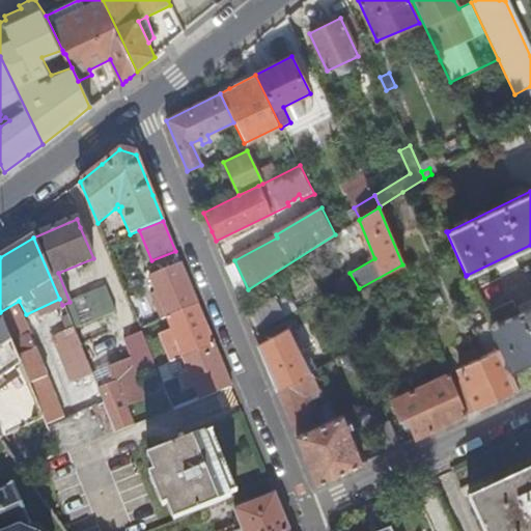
[(161,319),(197,305),(180,263),(167,269),(164,263),(150,269),(152,275),(149,276),(156,294),(150,295),(161,319)]
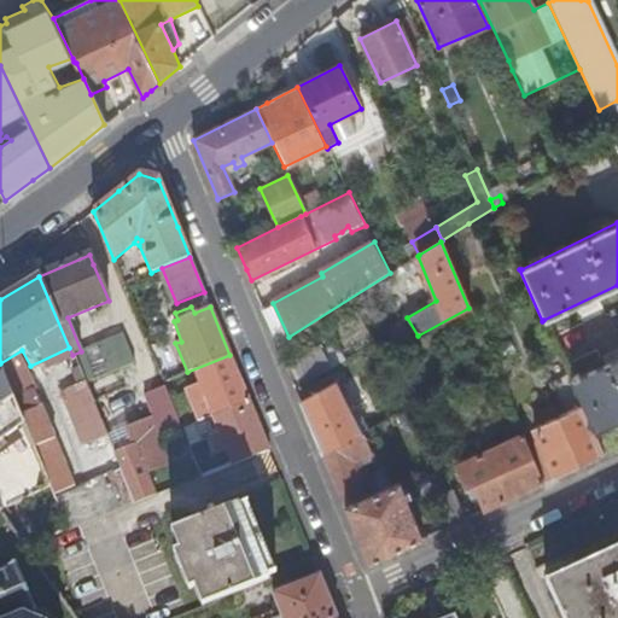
[(85,343),(93,374),(138,362),(129,331),(85,343)]
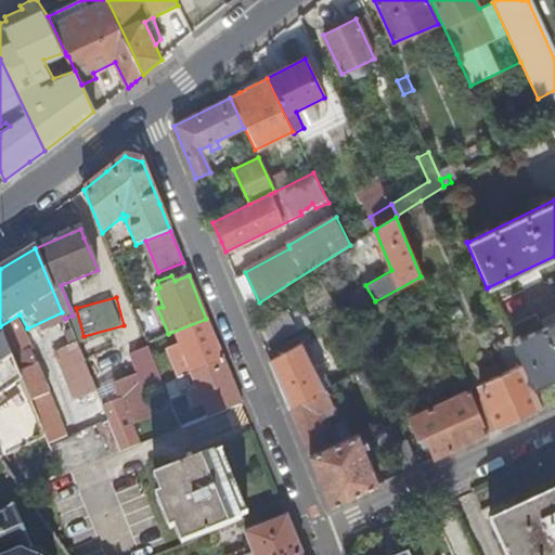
[(269,324),(279,343),(304,328),(293,310),(269,324)]
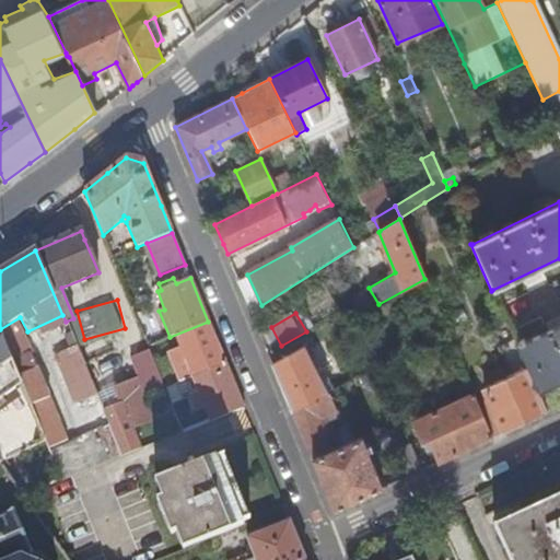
[(187,380),(225,364),(218,346),(216,340),(208,322),(170,337),(163,339),(181,382),(187,380)]
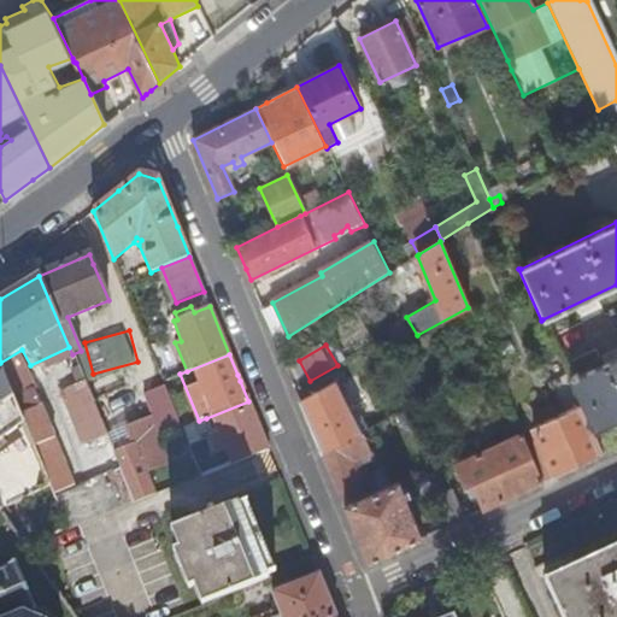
[(616,357),(569,380),(593,432),(616,419),(616,357)]
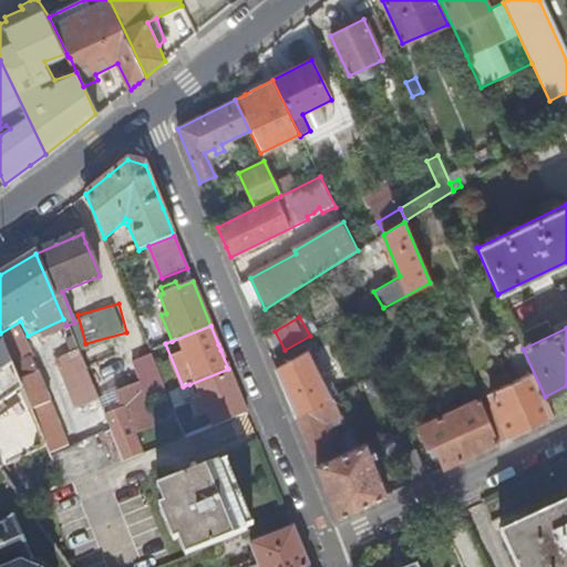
[(0,467),(1,470),(48,451),(48,450),(29,404),(11,361),(0,333),(0,332),(0,467)]
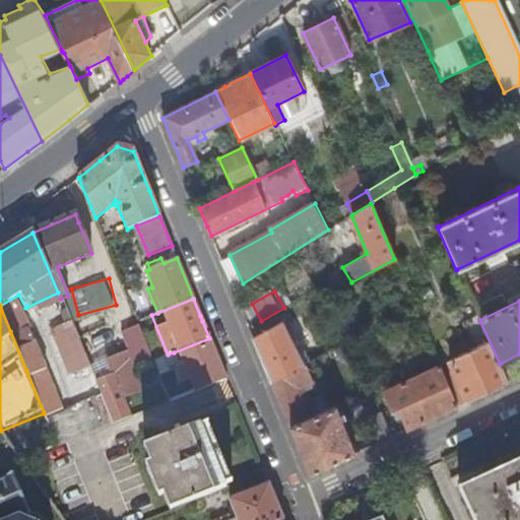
[(74,317),(52,327),(73,374),(95,365),(74,317)]
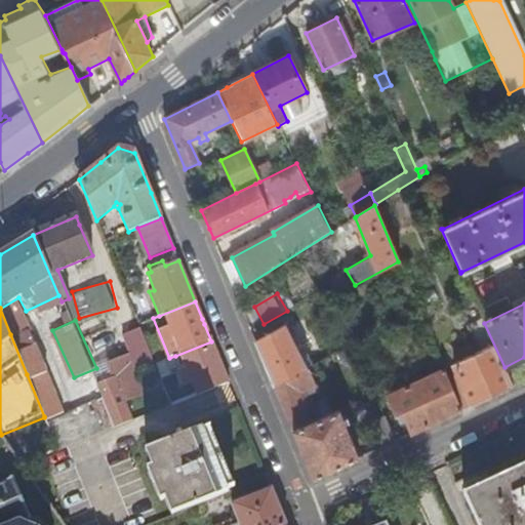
[(494,394),(512,386),(505,367),(484,323),(483,320),(468,326),(480,353),(453,365),(472,405),(494,394)]
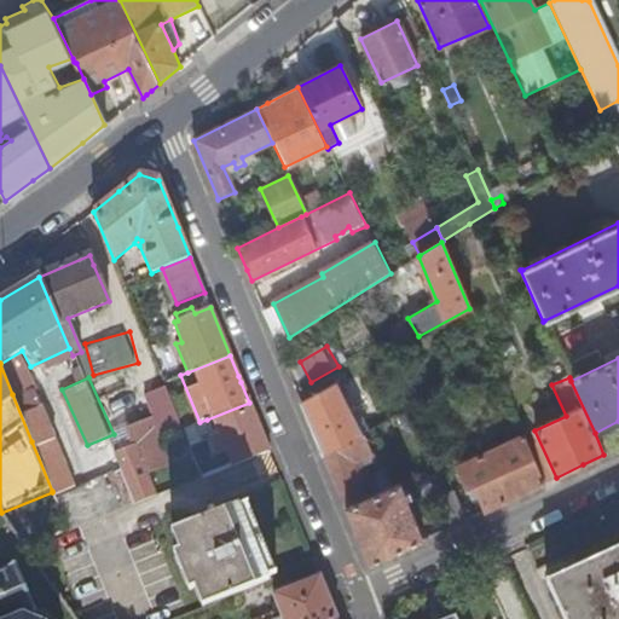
[(336,382),(301,403),(310,423),(323,455),(362,434),(336,382)]
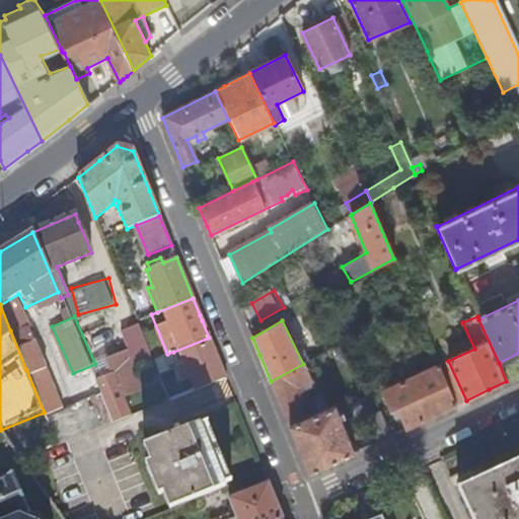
[(26,370),(44,412),(59,404),(26,323),(10,330),(26,370)]
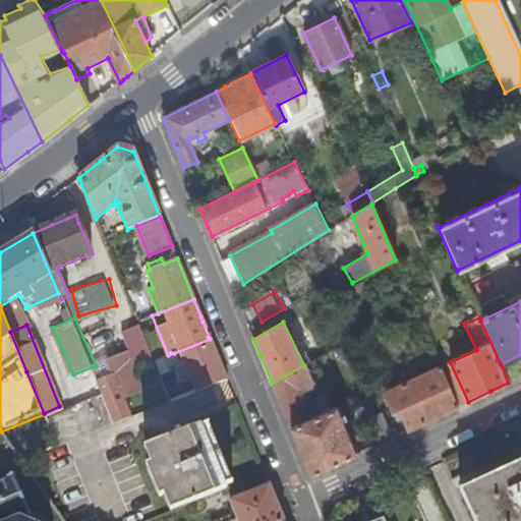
[(122,335),(136,367),(153,360),(138,327),(122,335)]
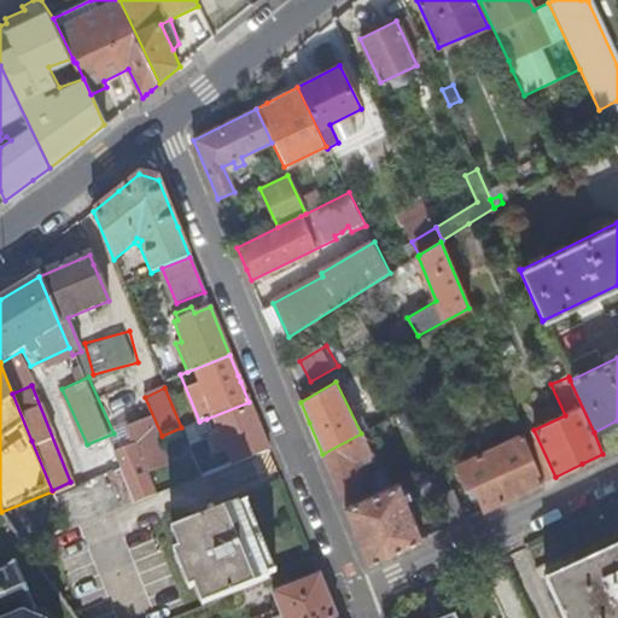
[(226,450),(232,465),(268,450),(257,423),(249,402),(207,419),(220,453),(226,450)]
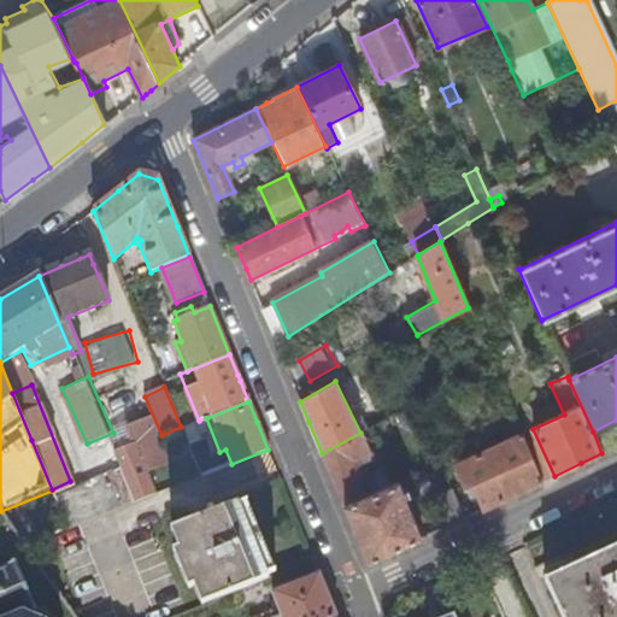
[(199,421),(181,428),(188,446),(206,439),(213,454),(219,452),(206,418),(199,421)]
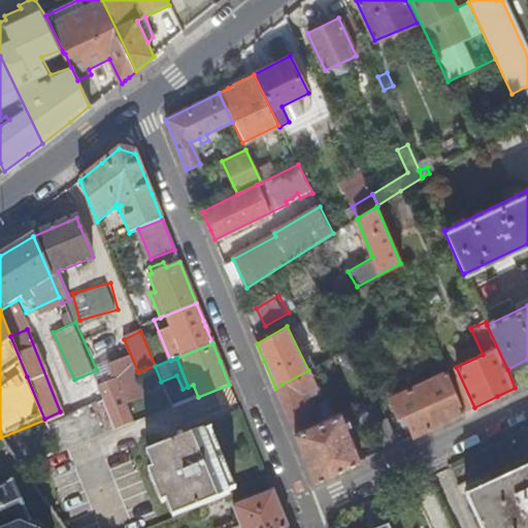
[(308,370),(275,388),(283,405),(294,434),(316,426),(315,425),(303,396),(318,389),(308,370)]
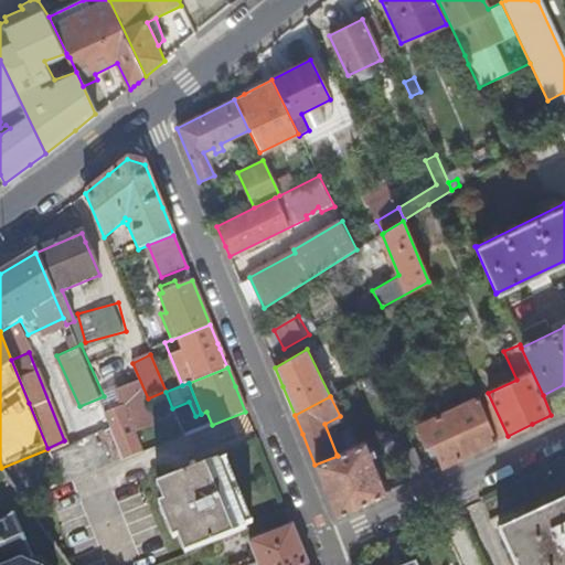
[(464,456),(497,440),(478,397),(416,426),(426,449),(434,446),(444,466),(464,456)]
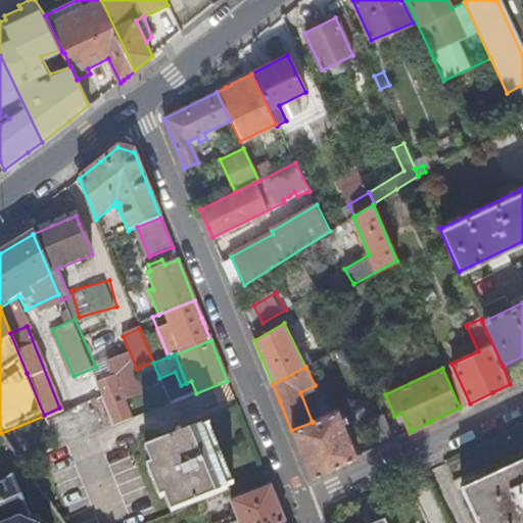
[(103,403),(113,428),(131,421),(123,402),(143,394),(138,382),(117,390),(113,379),(96,385),(101,397),(103,403)]
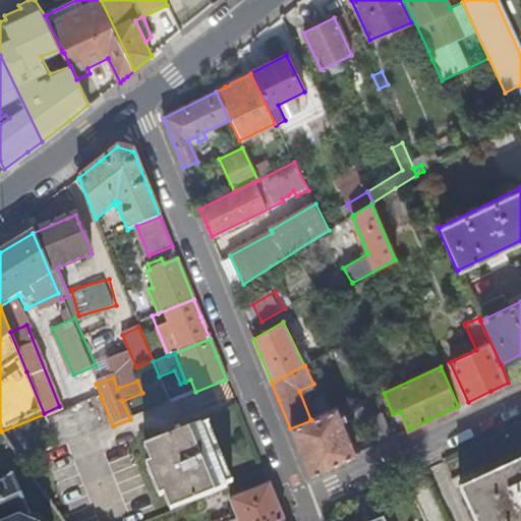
[(46,419),(49,424),(103,402),(101,396),(46,419)]
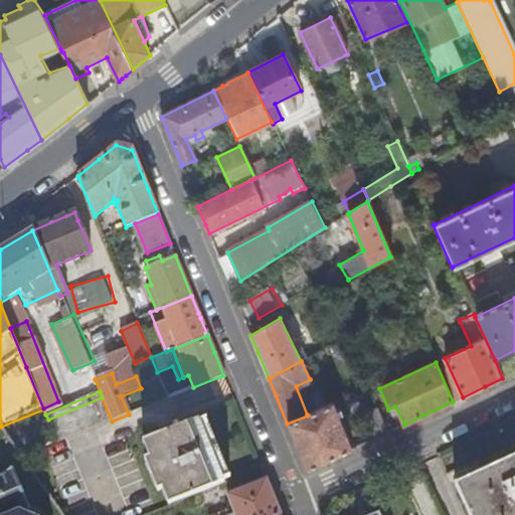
[(48,419),(58,445),(112,421),(102,397),(48,419)]
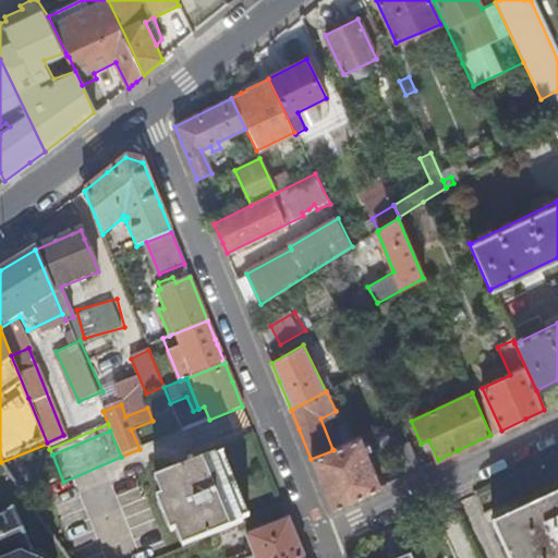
[(334,450),(311,459),(322,484),(331,510),(381,487),(361,437),(332,449),(334,450)]
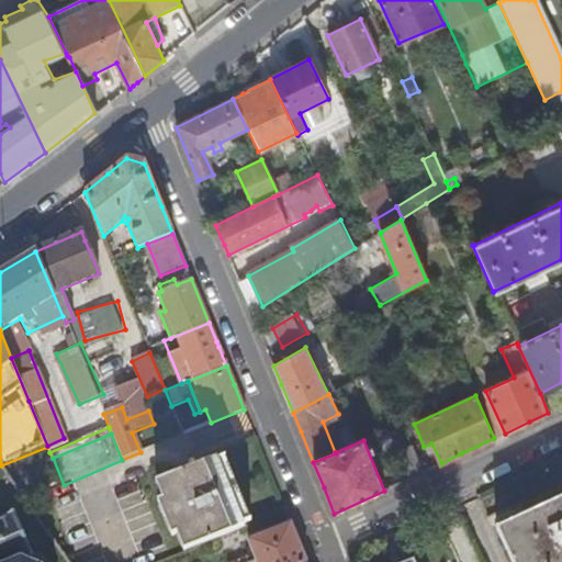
[(397,452),(409,479),(424,472),(412,446),(397,452)]
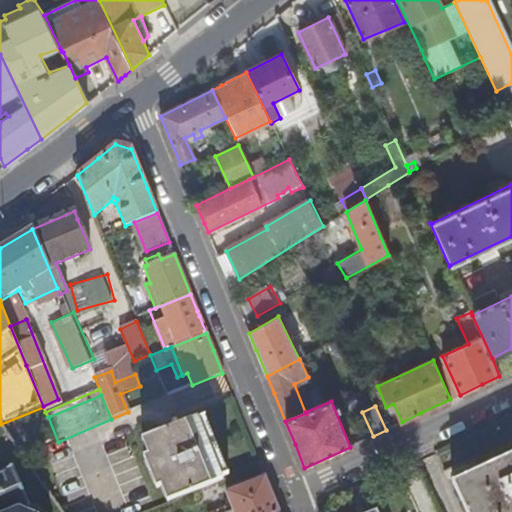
[(160,488),(166,503),(223,480),(198,419),(141,442),(147,457),(143,459),(155,490),(160,488)]
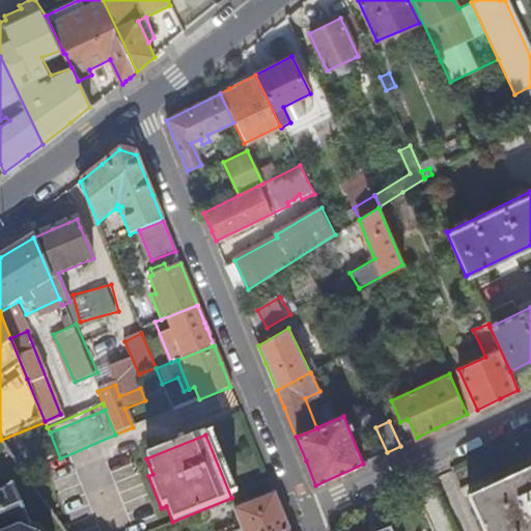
[(530,530),(530,471),(509,481),(471,499),(470,497),(468,498),(482,530),(530,530)]
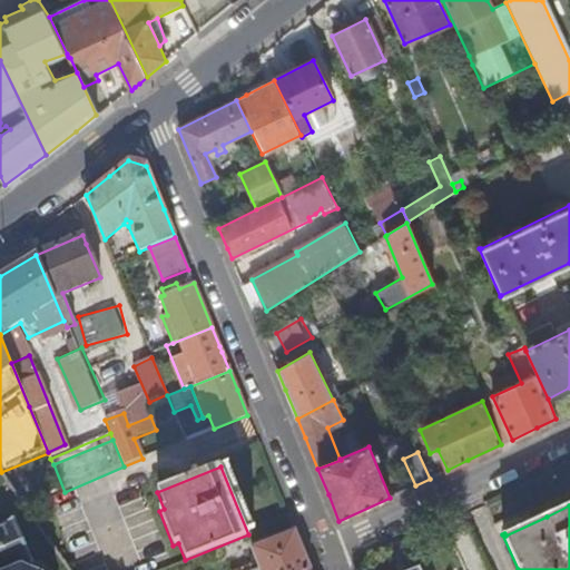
[(46,569),(42,567),(33,562),(31,558),(30,558),(16,522),(16,521),(15,519),(13,519),(13,518),(10,519),(11,520),(0,524),(0,569),(46,569)]
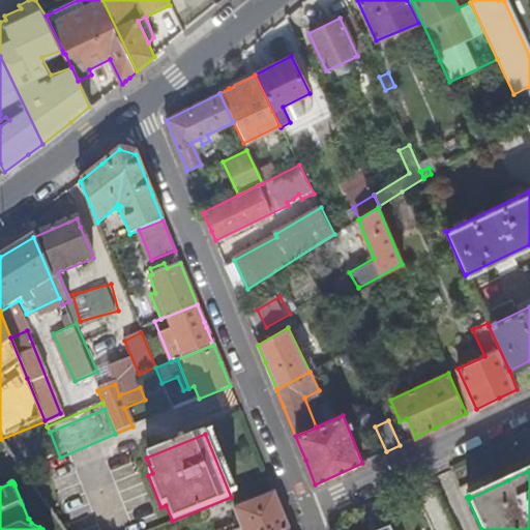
[(221,529),(288,529),(278,505),(273,493),(234,509),(238,523),(221,529)]
